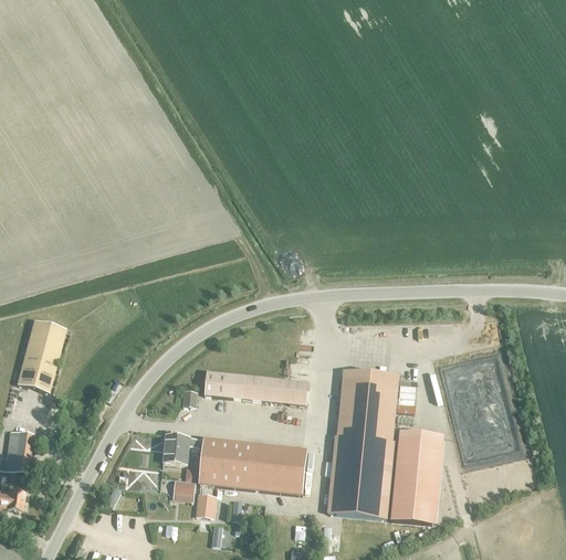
[(17,382),(49,391),(66,327),(33,318),(17,382)]
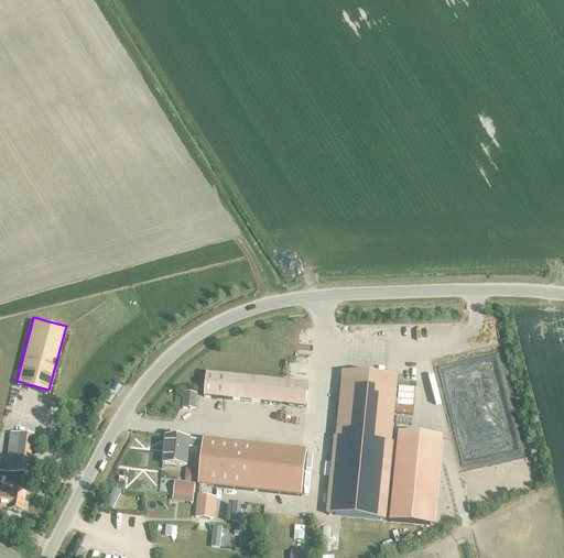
[(397,372),(342,368),(326,510),(383,514),(397,372)]
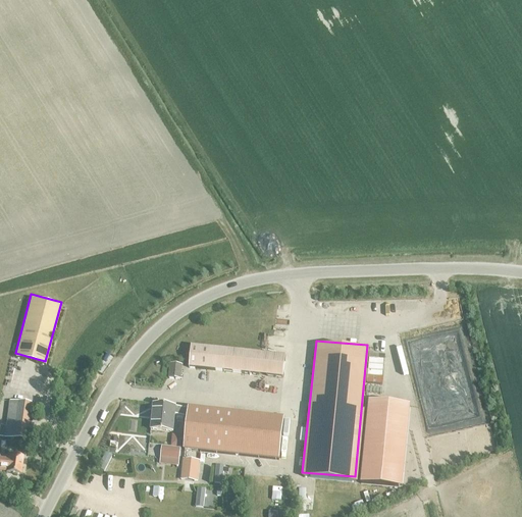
[(191,363),(283,373),(285,352),(193,343),(191,363)]
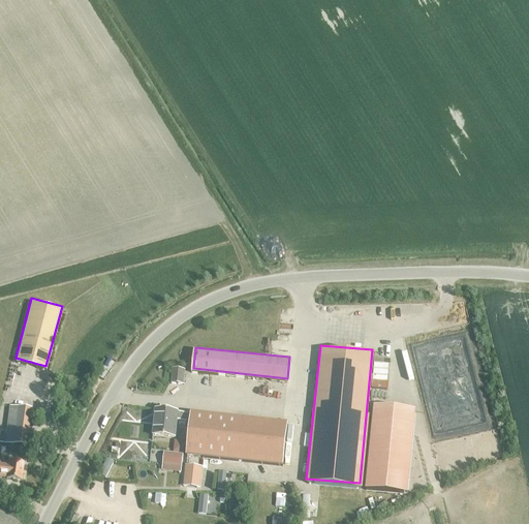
[(172,378),(184,379),(185,364),(173,364),(172,378)]
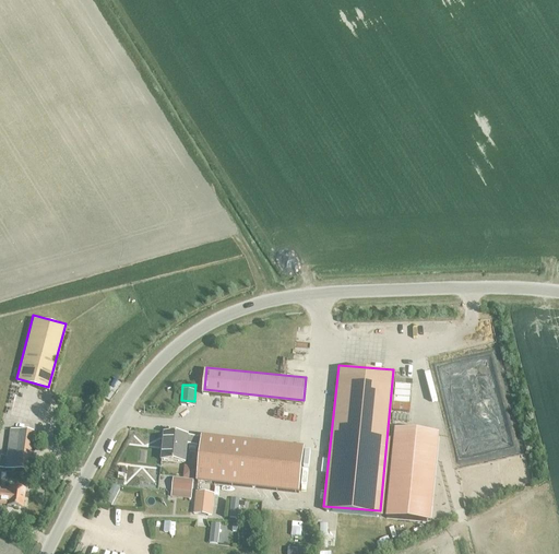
[(0,463),(27,468),(33,428),(10,425),(7,452),(0,451),(0,463)]
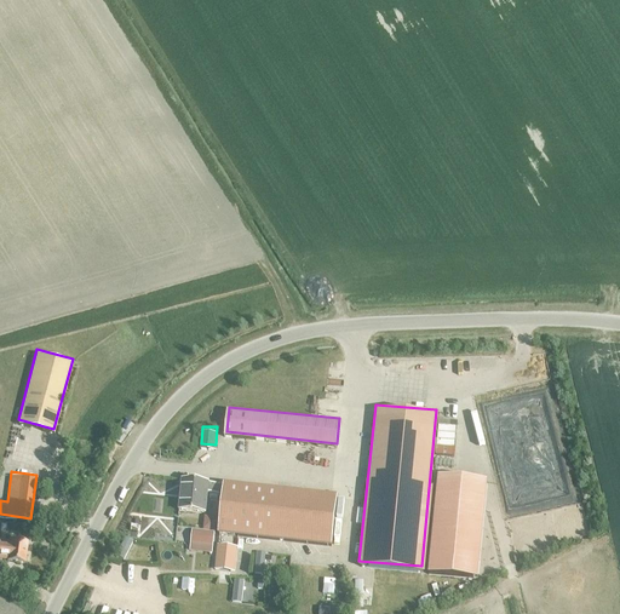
[(482,476),(437,471),(429,569),(474,574),(482,476)]
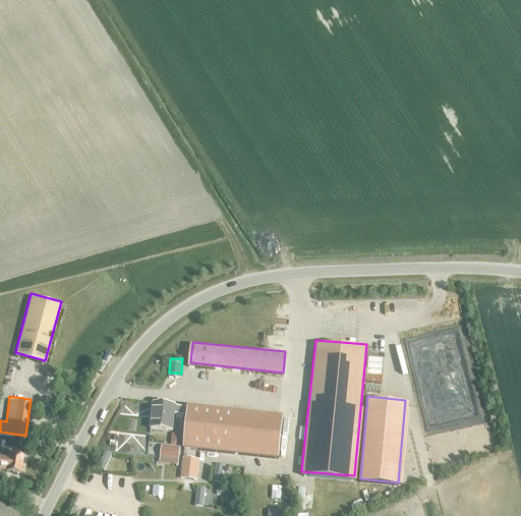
[(152,412),(174,414),(174,410),(185,411),(186,405),(175,404),(175,402),(153,400),(152,412)]
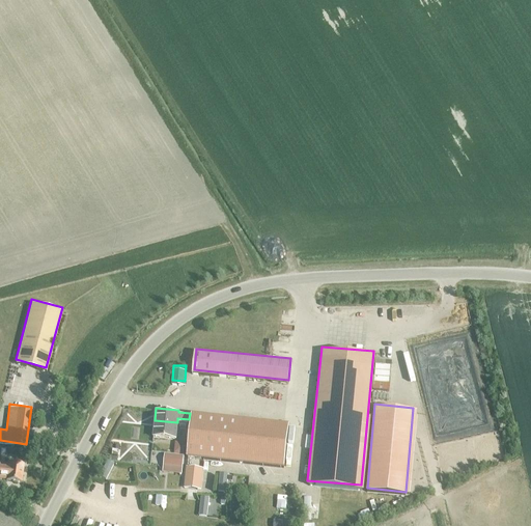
[(192,411),(188,452),(187,463),(194,464),(195,453),(283,464),(288,421),(192,411)]
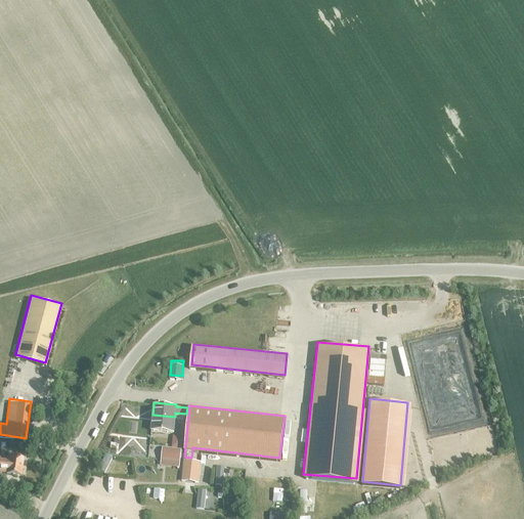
[(173,429),(175,417),(153,415),(150,427),(173,429)]
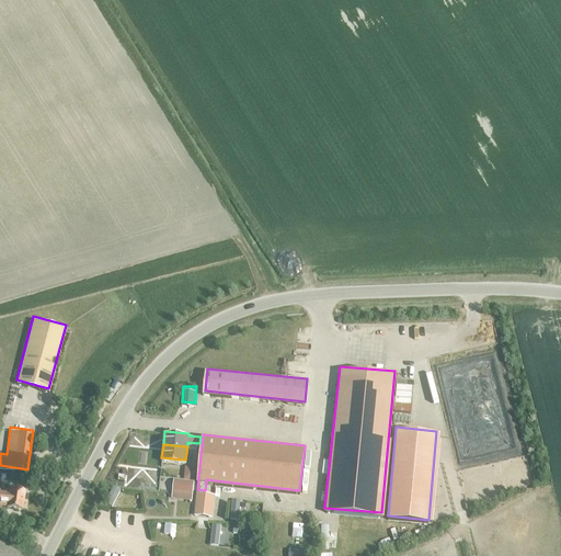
[(181,491),(194,492),(195,479),(182,478),(181,491)]
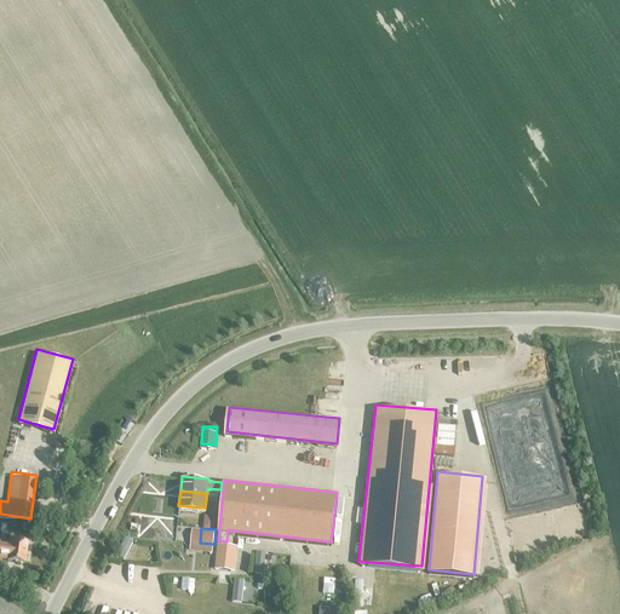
[(113,549),(125,555),(133,537),(122,531),(113,549)]
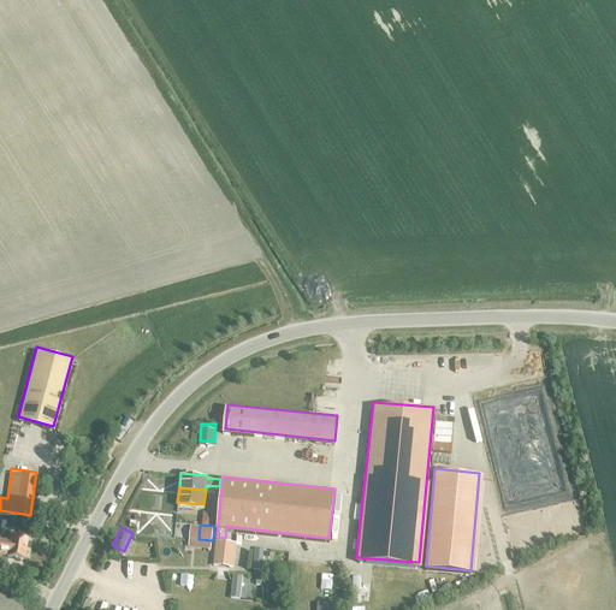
[(7,552),(24,555),(28,533),(10,531),(9,538),(0,536),(0,550),(7,551),(7,552)]
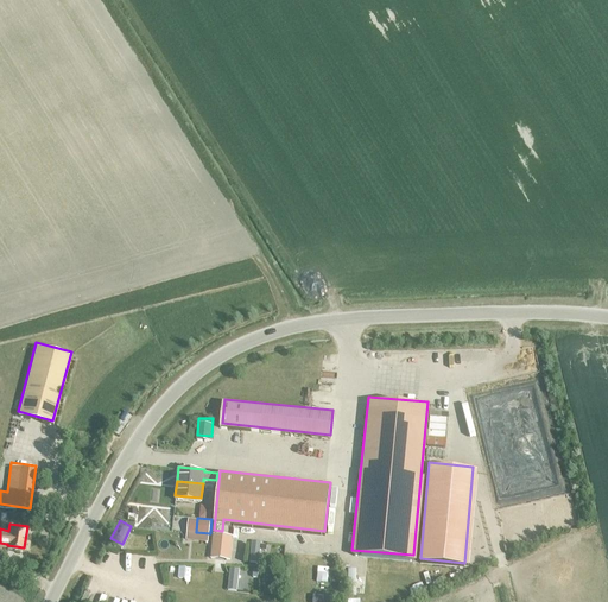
[(222,531),(214,530),(211,553),(229,556),(232,532),(222,531)]
